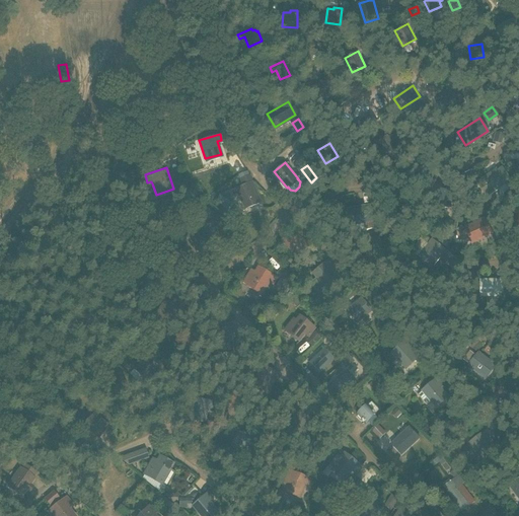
[(193,178),(201,182),(206,172),(197,168),(193,178)]
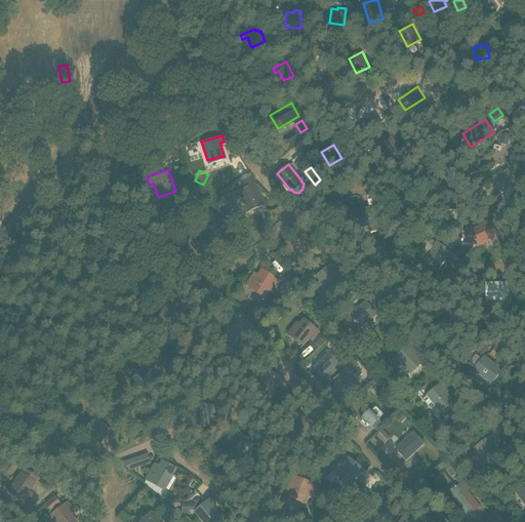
[(264,203),(254,182),(233,190),(237,198),(240,197),(241,199),(242,198),(246,210),(264,203)]
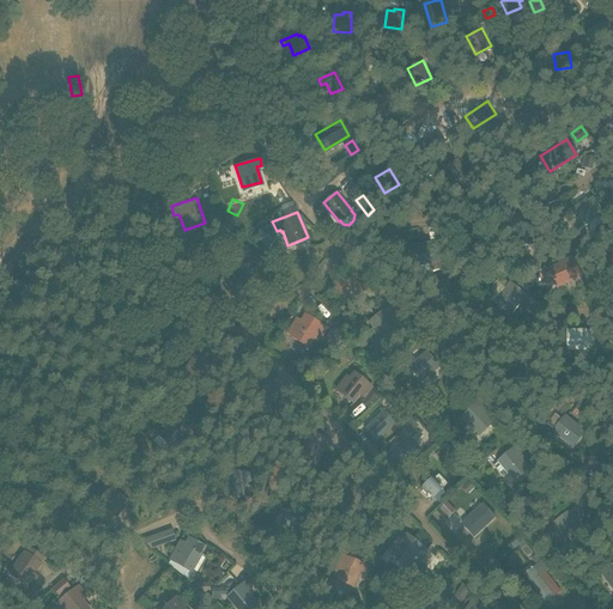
[(515,243),(533,241),(530,224),(513,226),(515,243)]
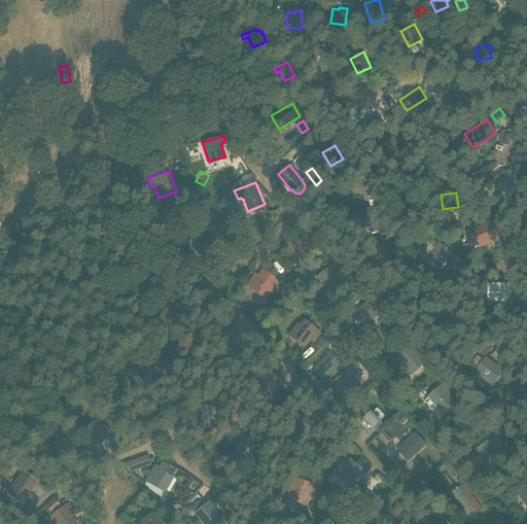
[(482,214),(490,207),(484,199),(475,207),(482,214)]
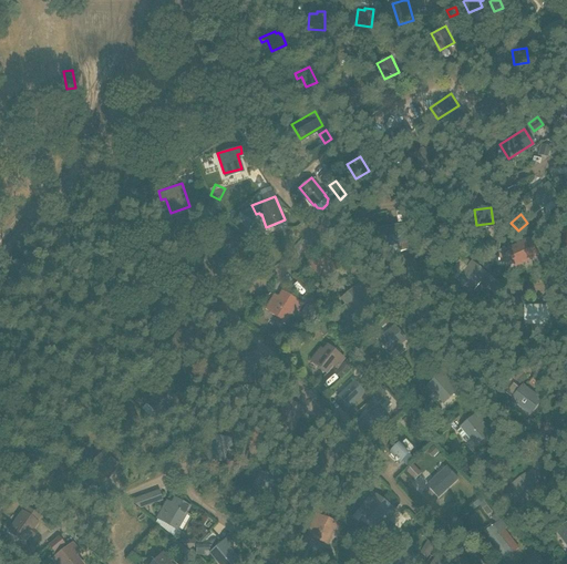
[(536,254),(529,237),(523,239),(524,242),(509,248),(516,264),(536,254)]
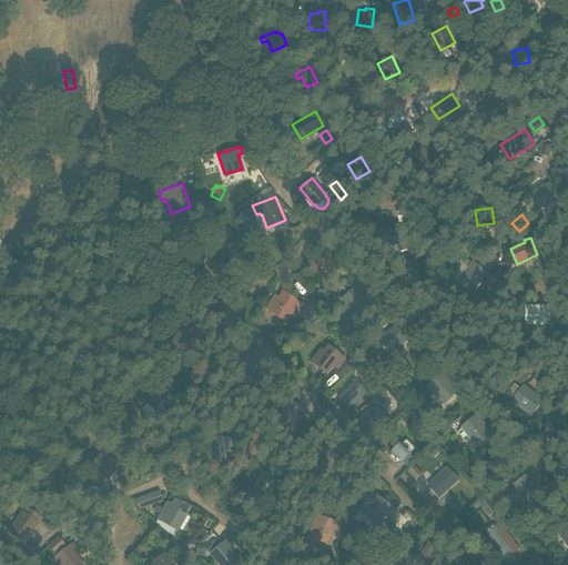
[(235,265),(231,244),(210,250),(211,256),(216,255),(220,270),(235,265)]
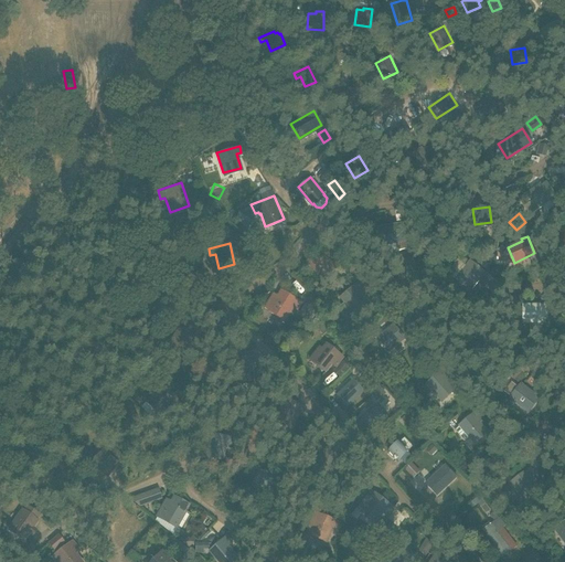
[(486,285),(492,277),(471,260),(457,276),(470,287),(478,278),(486,285)]
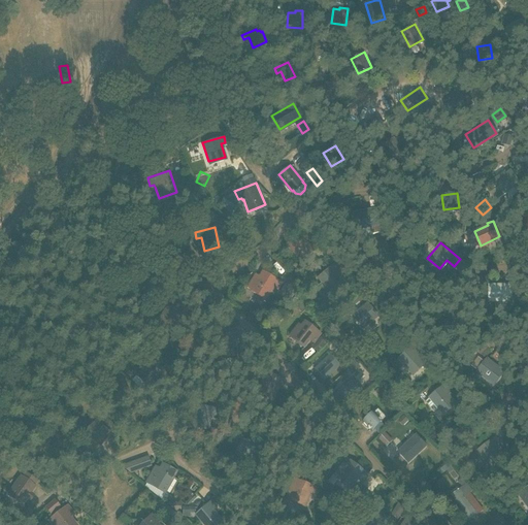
[(340,270),(334,263),(318,276),(321,281),(317,285),(321,290),(321,291),(325,296),(342,282),(336,273),(340,270)]
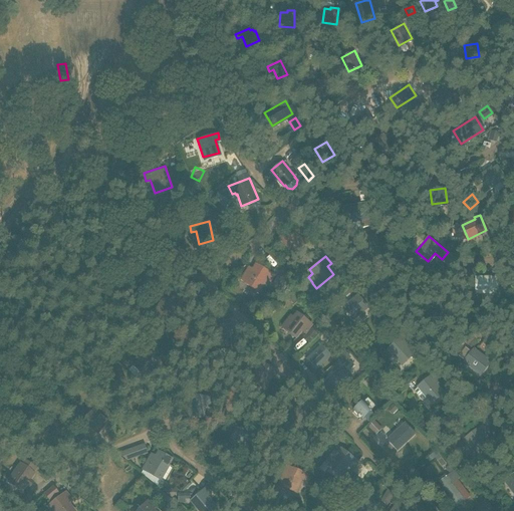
[(270,279),(273,273),(256,263),(253,268),(249,265),(242,277),(258,287),(265,276),(270,279)]
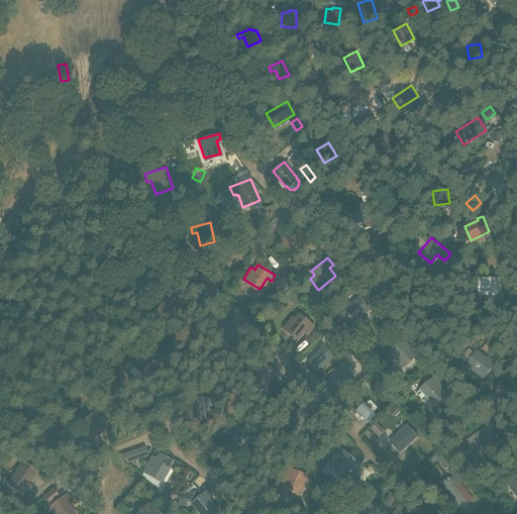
[(484,294),(484,302),(495,302),(495,294),(502,294),(502,276),(478,276),(478,294),(484,294)]
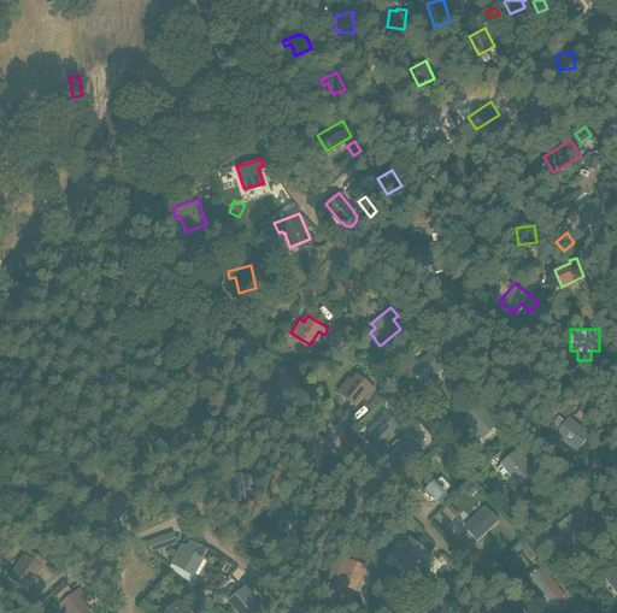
[(410,363),(424,379),(441,366),(429,353),(418,361),(415,358),(410,363)]
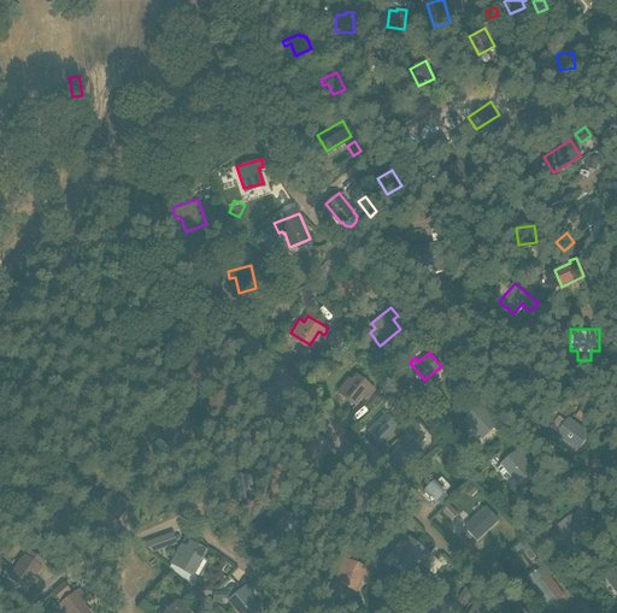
[(338,389),(357,404),(363,395),(366,398),(375,387),(356,372),(352,377),(348,375),(338,389)]
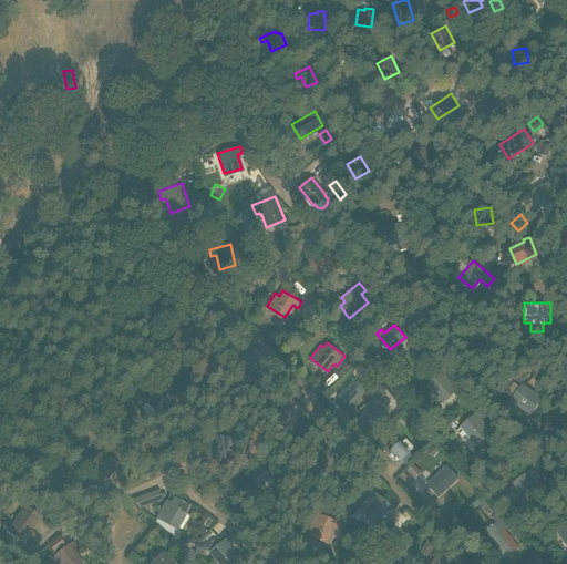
[(429,383),(443,400),(456,388),(446,377),(450,373),(445,369),(429,383)]
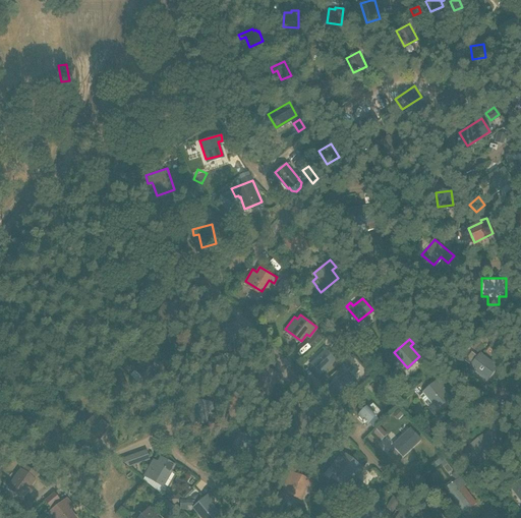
[(310,362),(322,373),(336,358),(325,347),(310,362)]
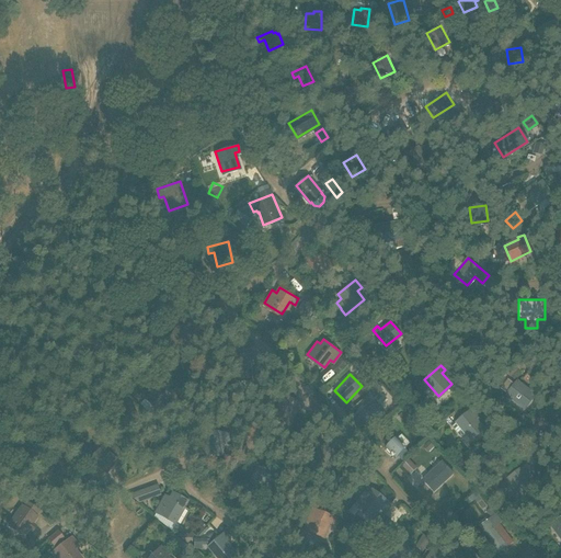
[(507,394),(525,407),(536,395),(518,380),(507,394)]
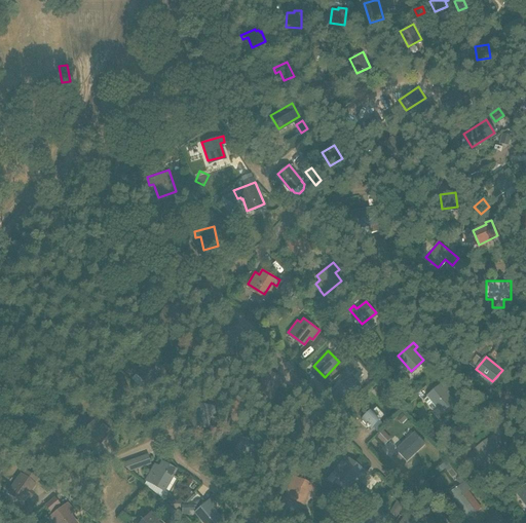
[(173,360),(164,366),(171,374),(178,367),(173,360)]
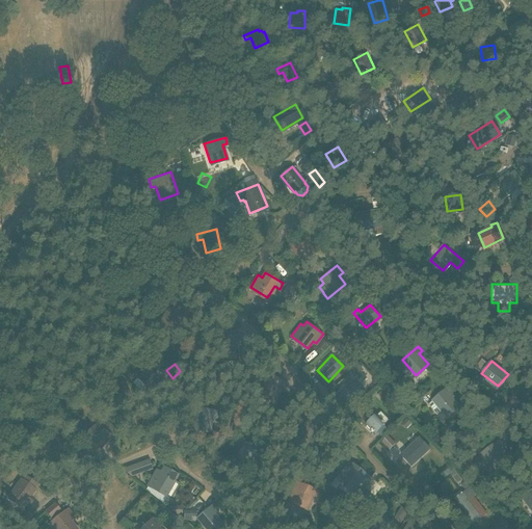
[(287,381),(268,374),(261,393),(274,398),(280,386),(285,388),(287,381)]
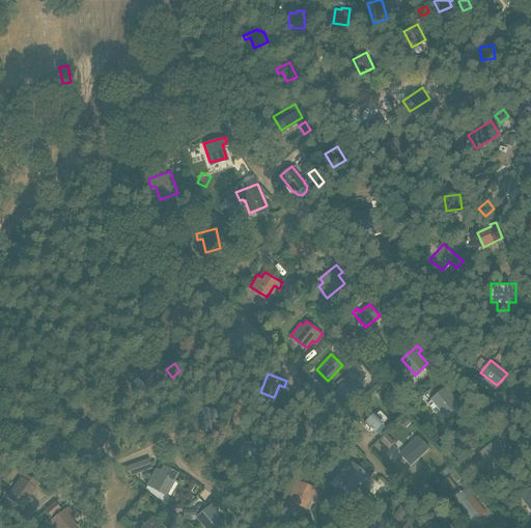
[(364,389),(355,378),(339,392),(348,404),(364,389)]
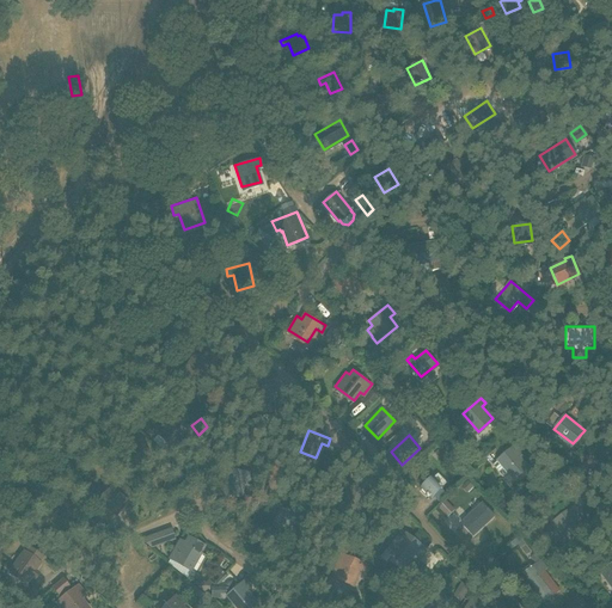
[(521,449),(516,443),(499,459),(495,462),(503,473),(508,470),(513,477),(527,465),(518,453),(521,449)]
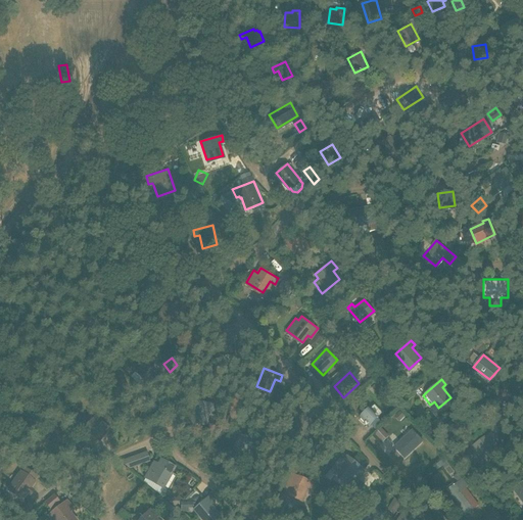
[(150,396),(146,402),(151,406),(155,402),(150,396)]
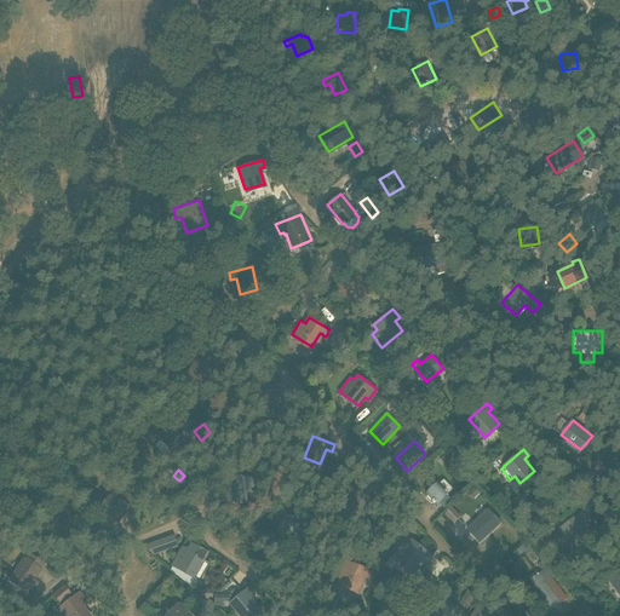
[(448,493),(437,482),(425,493),(436,504),(448,493)]
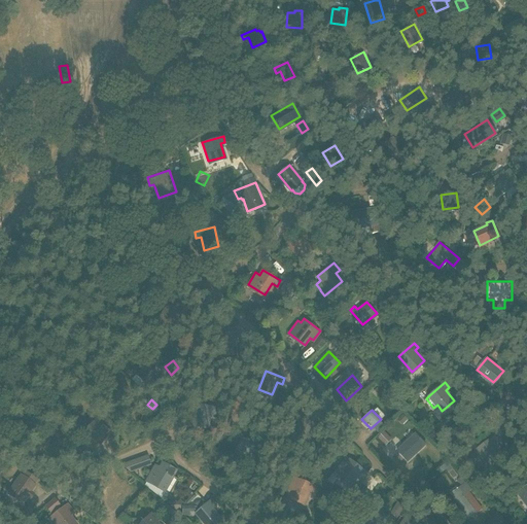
[(403,421),(408,418),(403,413),(399,417),(403,421)]
